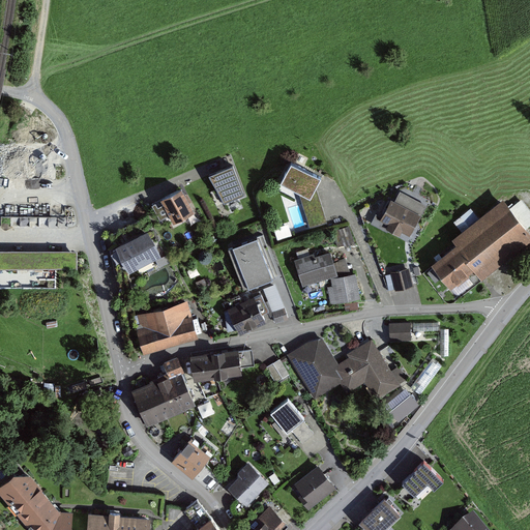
[(322,176),(292,160),(278,181),(299,194),(308,227),(327,222),(316,187),(322,176)]
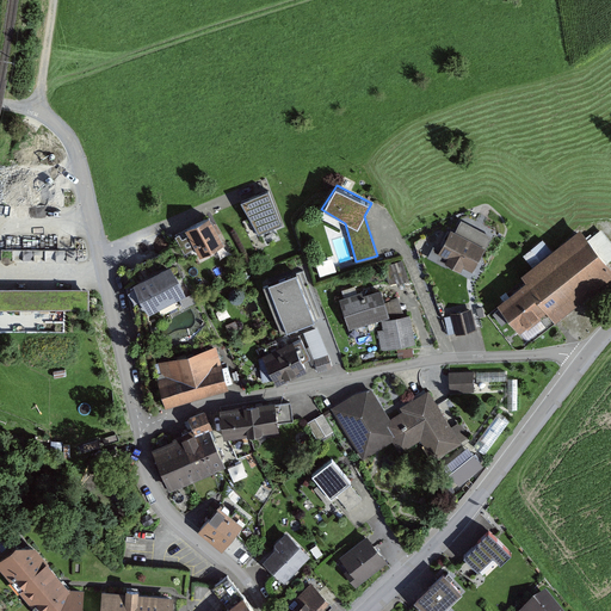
[(269,192),(244,204),(258,234),(281,227),(269,192)]
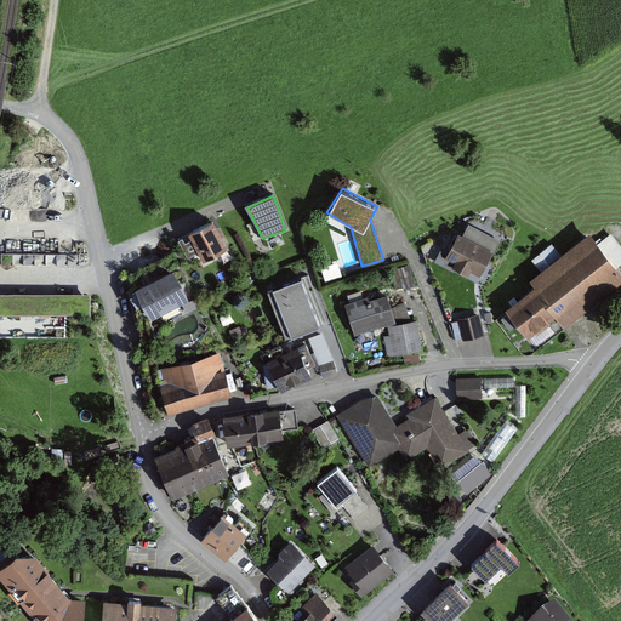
[(227,249),(212,221),(178,239),(188,257),(199,252),(204,261),(227,249)]
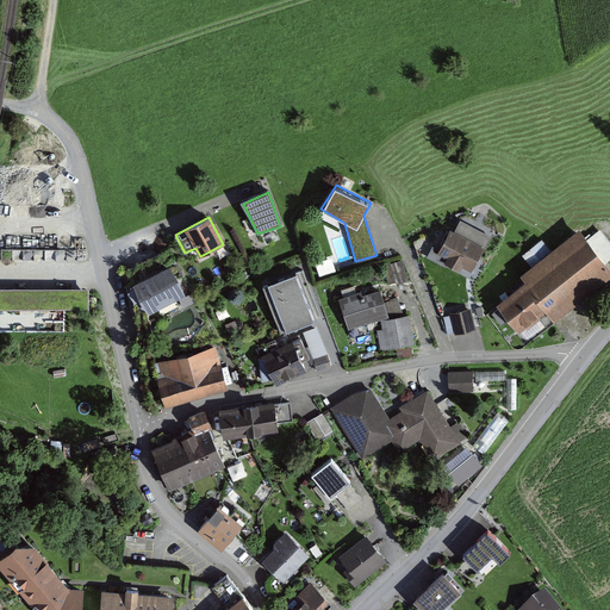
[(609,277),(609,267),(578,226),(517,277),(521,281),(496,302),(521,331),(547,311),(555,321),(609,277)]
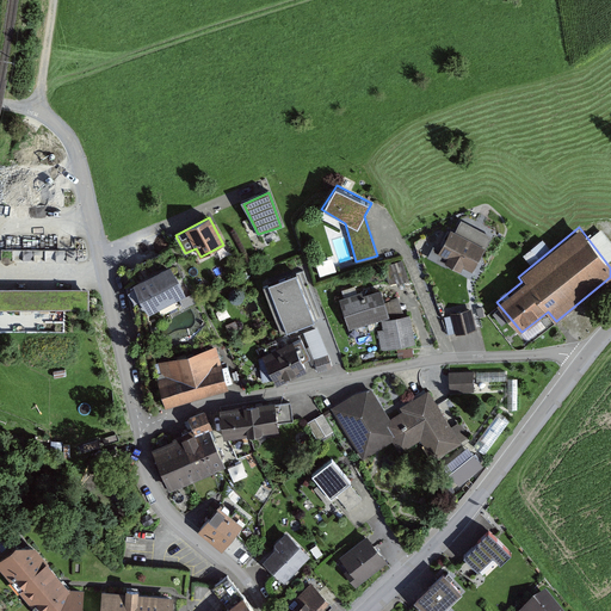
[(483,246),(451,228),(438,253),(470,271),(483,246)]
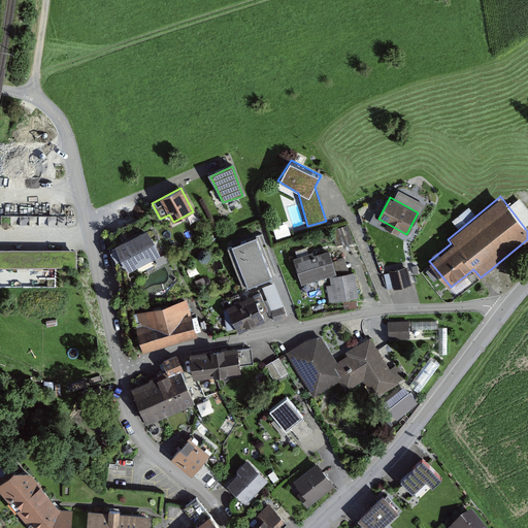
[(140,219),(111,234),(129,268),(158,254),(140,219)]
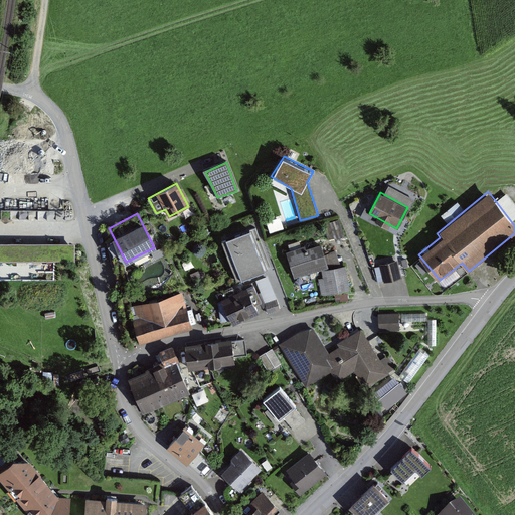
[(268,220),(271,231),(285,227),(282,216),(268,220)]
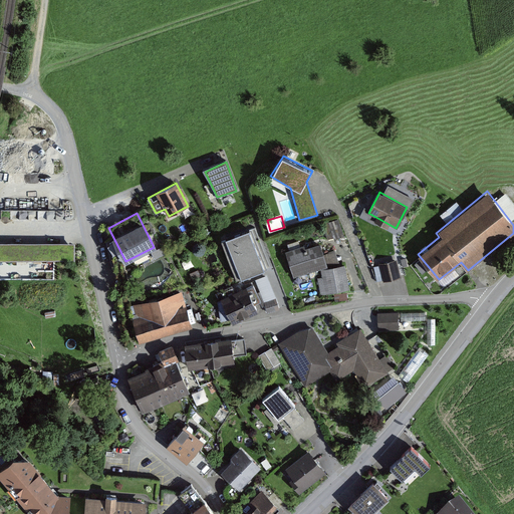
[(333,237),(344,235),(341,219),(330,221),(333,237)]
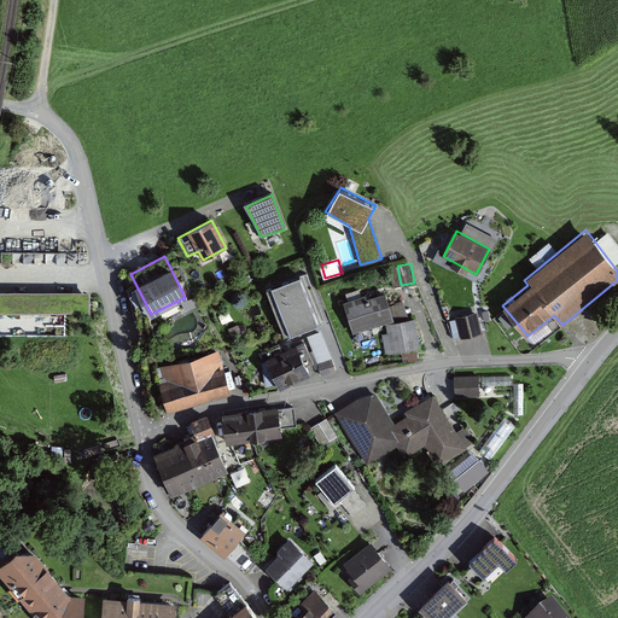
[(319,325),(301,275),(272,286),(291,336),(319,325)]
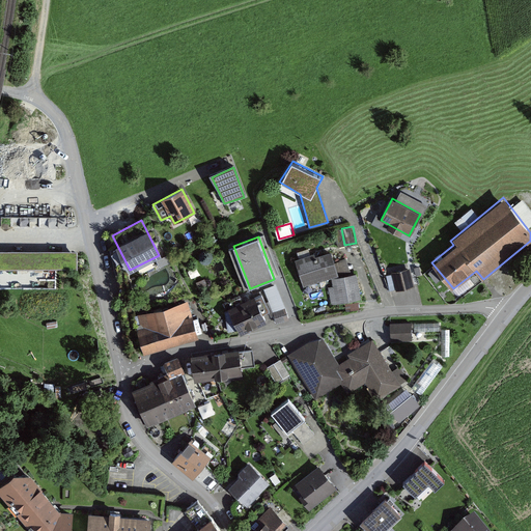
[(332,250),(296,260),(303,286),(340,277),(332,250)]
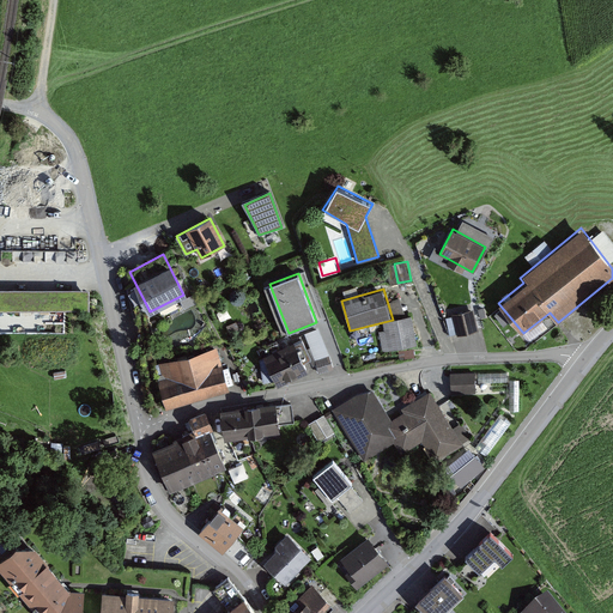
[(86,290),(0,291),(0,315),(86,313),(86,290)]
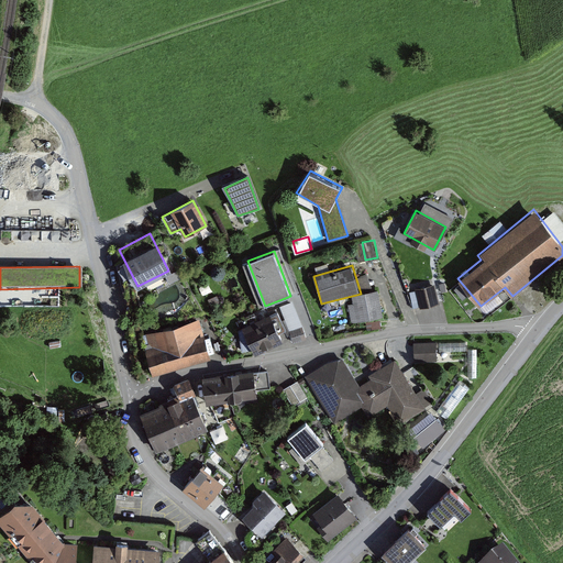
[(435,286),(417,289),(420,308),(439,304),(435,286)]
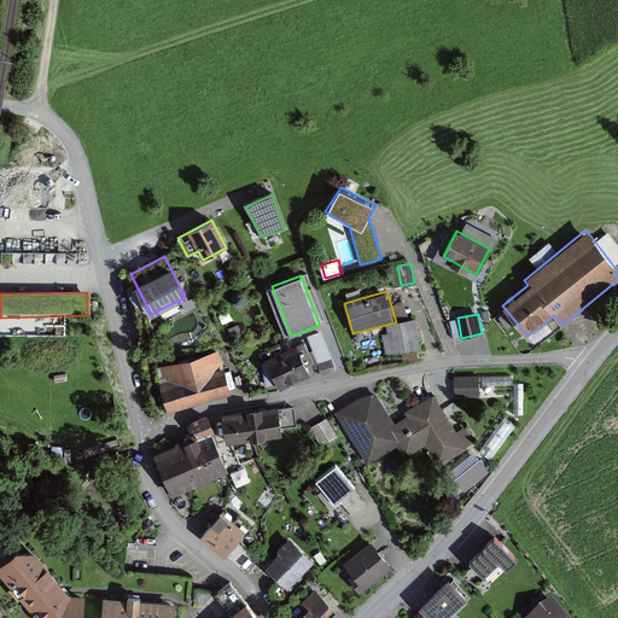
[(419,351),(417,322),(386,326),(389,354),(419,351)]
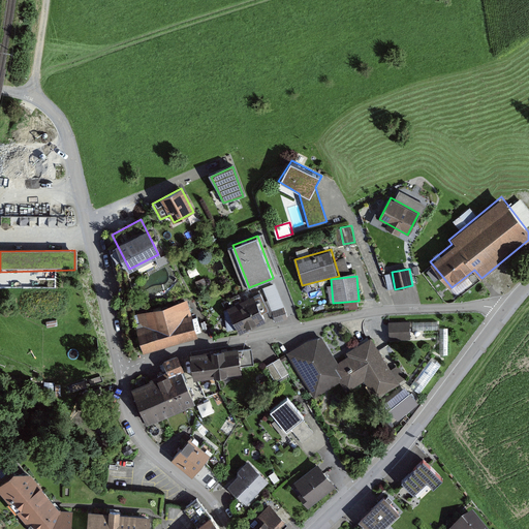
[(209,288),(204,278),(196,281),(203,291),(209,288)]
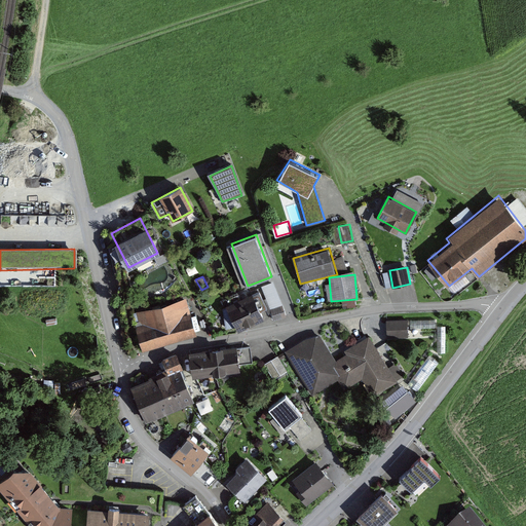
[(231,306),(224,309),(227,328),(237,326),(238,329),(263,317),(260,311),(267,308),(259,292),(240,301),(237,294),(227,299),(231,306)]
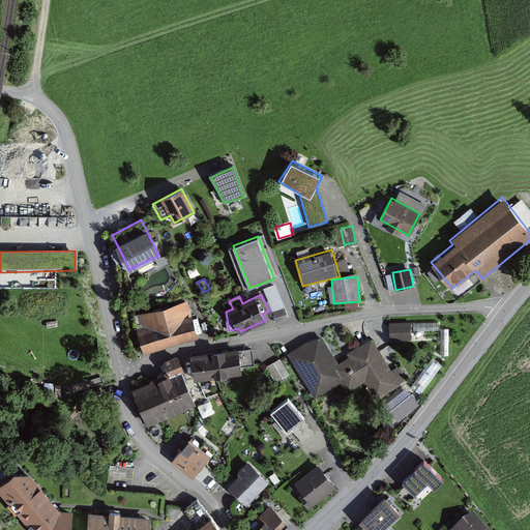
[(188,301),(140,315),(143,326),(137,327),(144,354),(199,340),(188,301)]
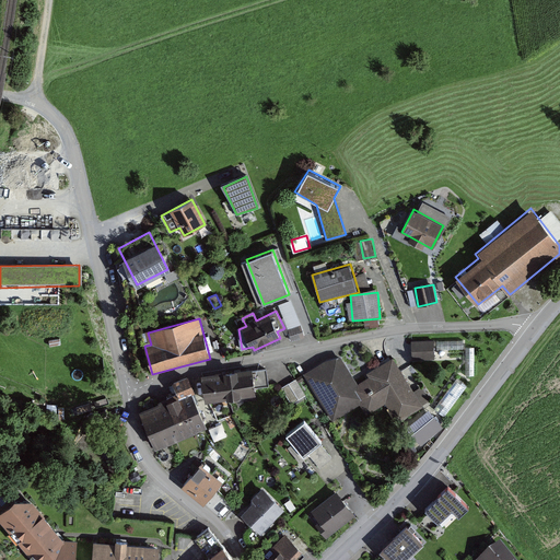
[(301,327),(290,330),(293,341),(304,338),(301,327)]
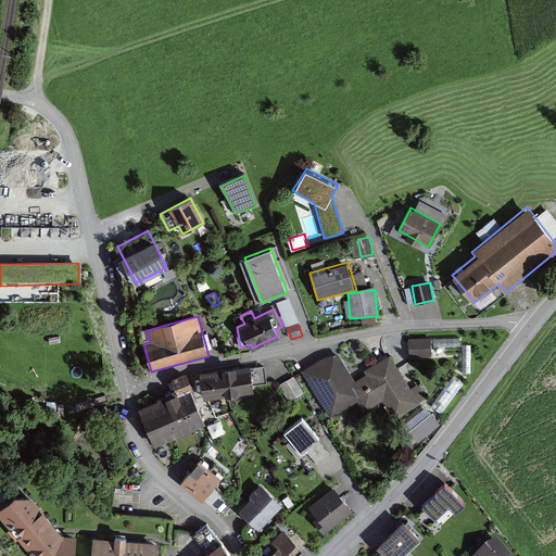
[(433,340),(411,340),(411,357),(433,357),(433,340)]
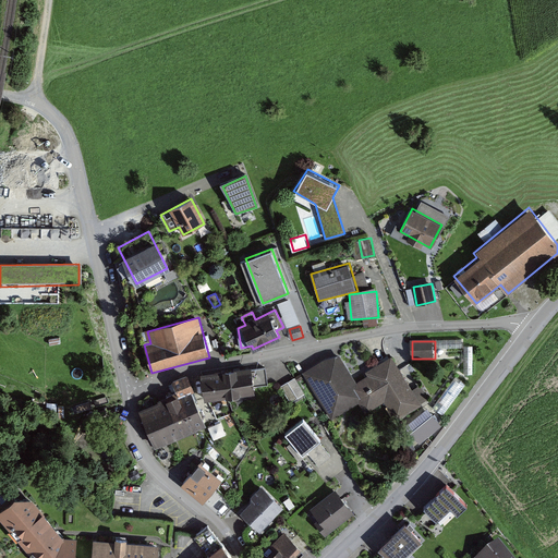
[(339,349),(303,371),(332,420),(359,404),(366,416),(386,405),(396,422),(421,407),(419,402),(428,397),(421,385),(413,389),(393,358),(358,379),(339,349)]
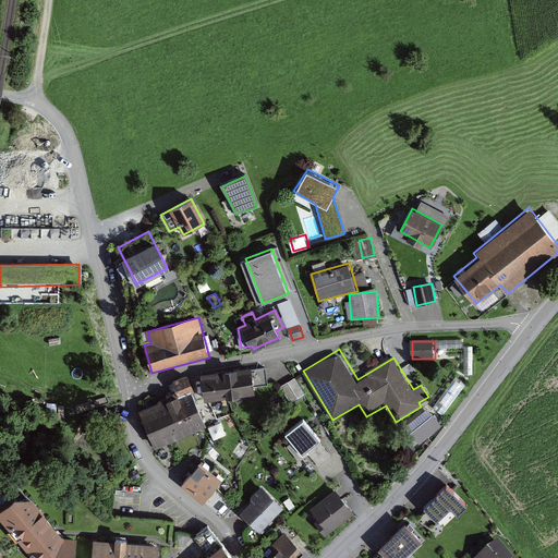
[(266,367),(203,376),(205,399),(253,392),(252,386),(268,384),(266,367)]
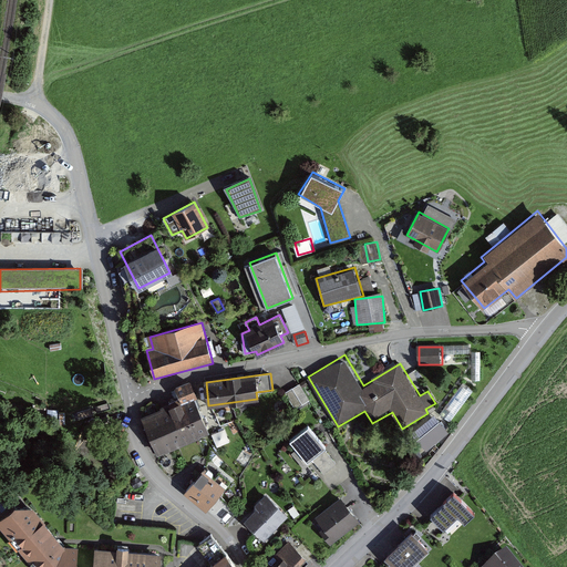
[(302,382),(287,390),(296,408),(311,399),(302,382)]
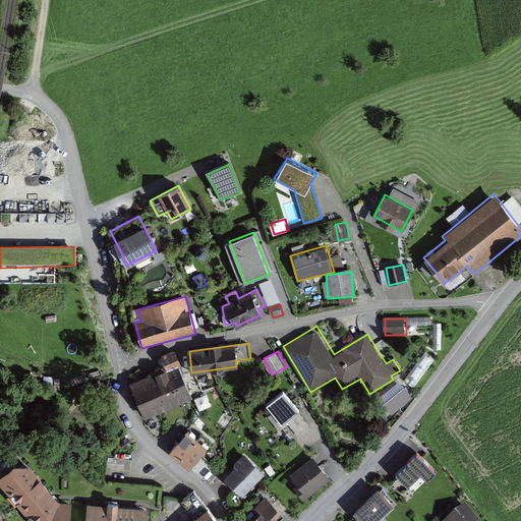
[(426,351),(405,379),(414,386),(437,357),(426,351)]
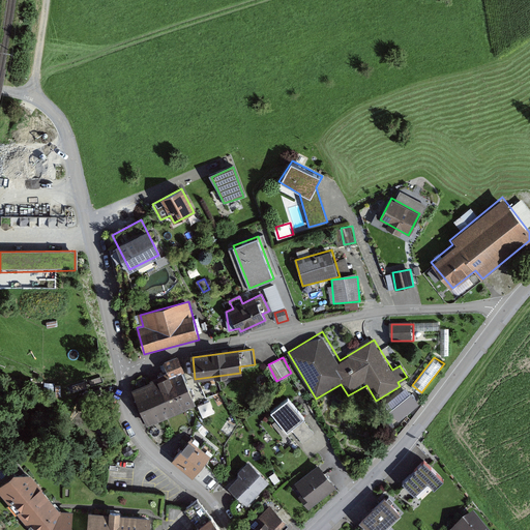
[(167,373),(133,386),(149,425),(196,406),(176,358),(163,363),(167,373)]
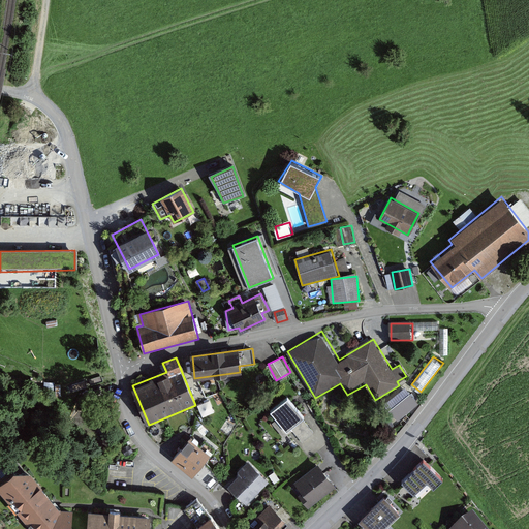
[(419,405),(406,387),(384,404),(398,422),(419,405)]
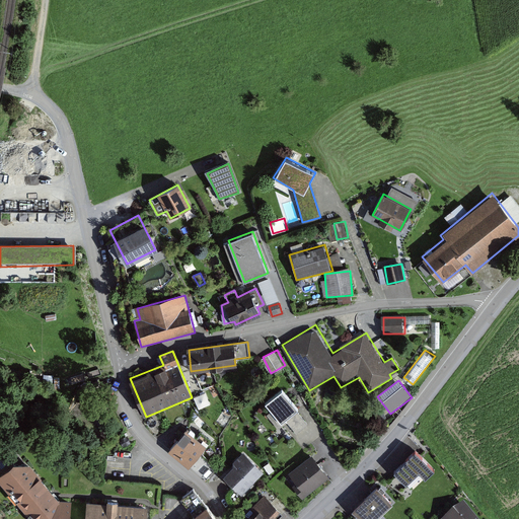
[(308,424),(281,390),(268,401),(294,435),(308,424)]
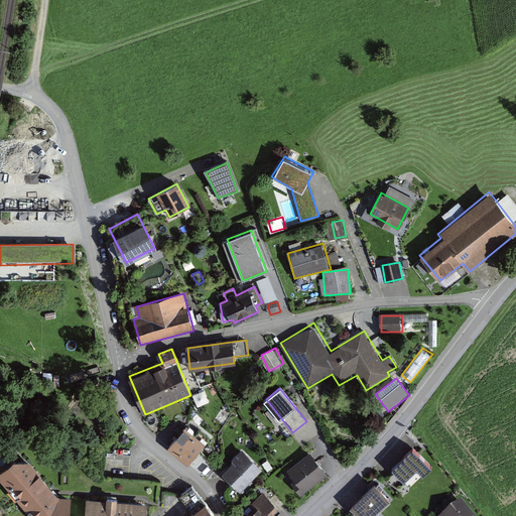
[(206,389),(195,394),(199,405),(211,400),(206,389)]
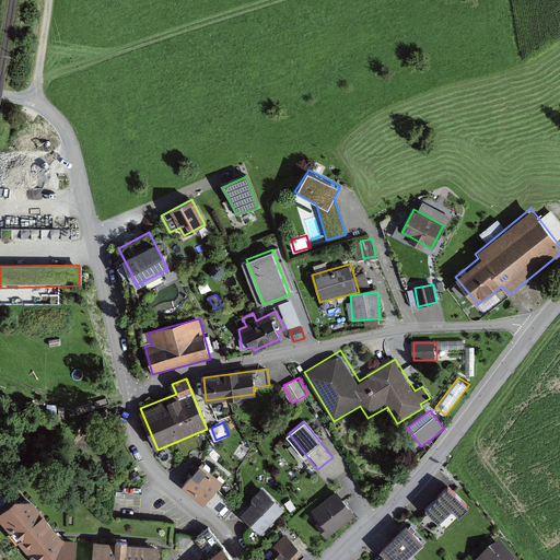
[(243,441),(237,456),(243,458),(249,443),(243,441)]
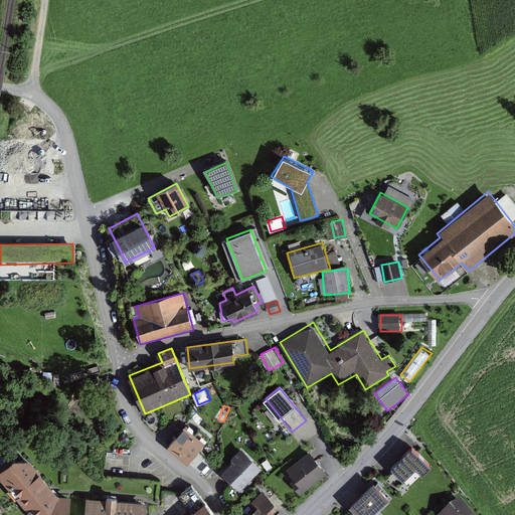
[(196,432),(187,424),(170,447),(189,462),(209,438),(198,430),(196,432)]
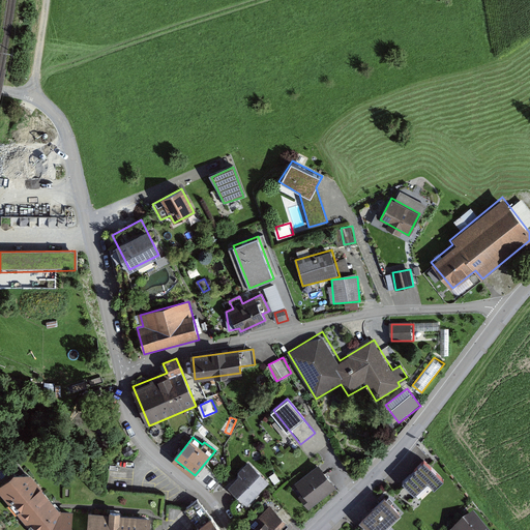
[(442,478),(424,460),(401,481),(414,495),(427,482),(432,488),(442,478)]
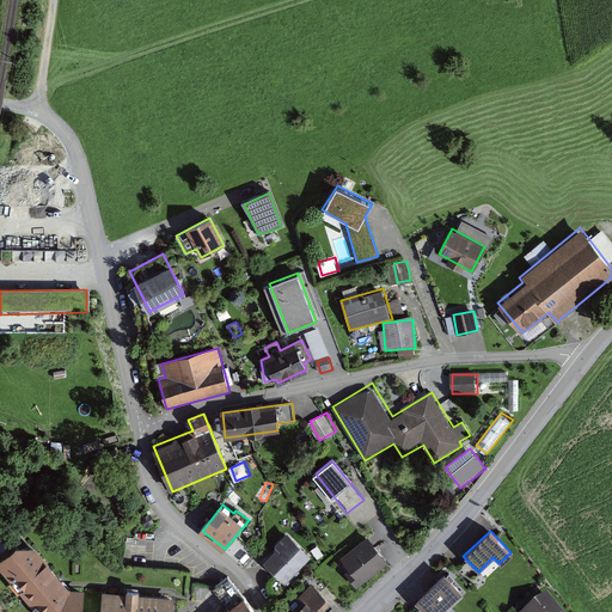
[(291,534),(263,560),(283,582),(311,558),(291,534)]
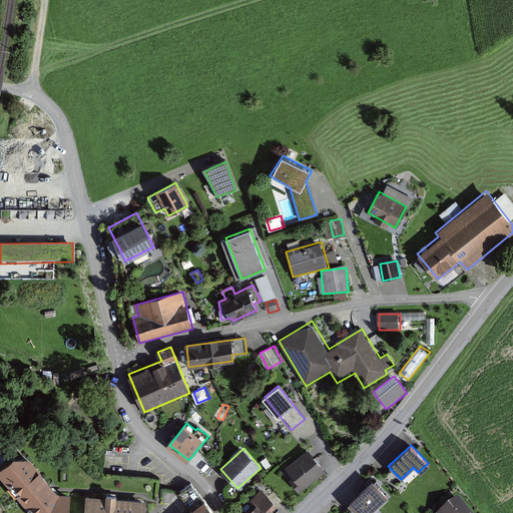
[(326,470),(308,449),(286,469),(293,477),(289,481),(301,493),(326,470)]
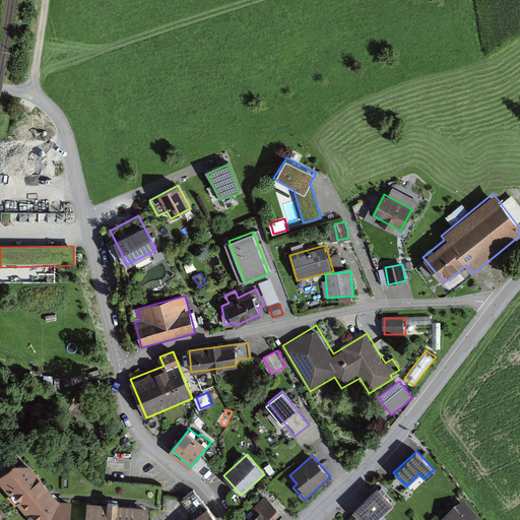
[(30,462),(10,461),(0,471),(0,481),(33,519),(69,519),(71,502),(58,500),(30,462)]
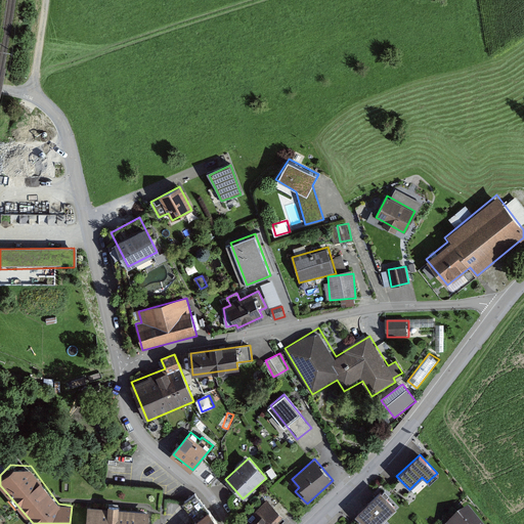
[(377,523),(395,508),(381,492),(357,515),(365,523),(377,523)]
